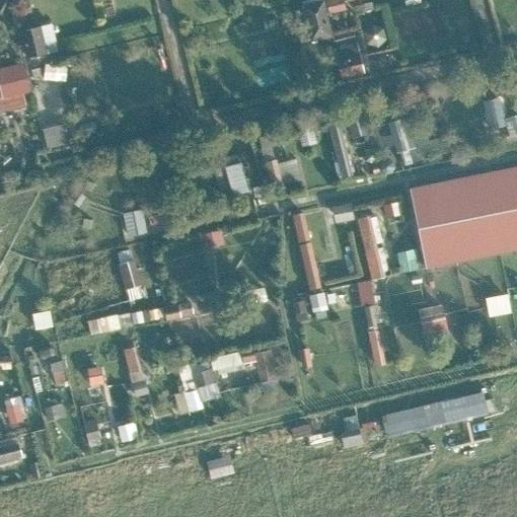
[(327,0),(305,0),(308,40),(330,39),(327,0)]
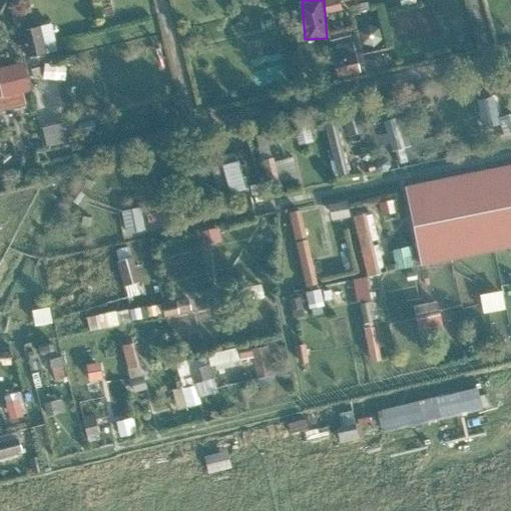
[(20,31),(28,59),(59,50),(50,22),(20,31)]
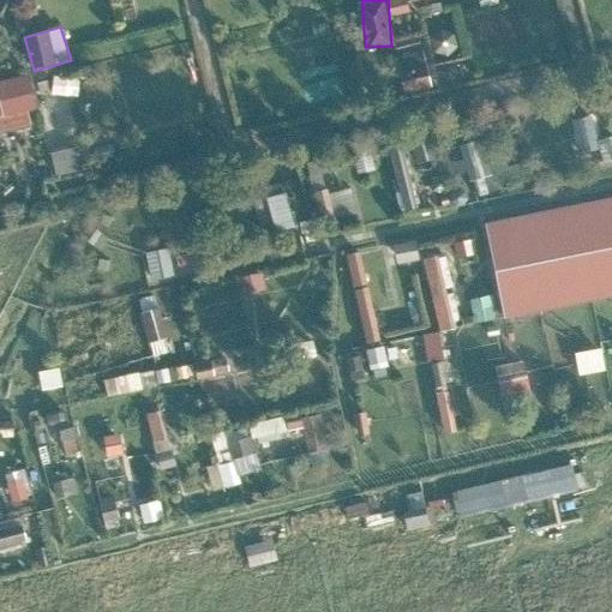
[(436,30),(433,51),(454,53),(456,33),(436,30)]
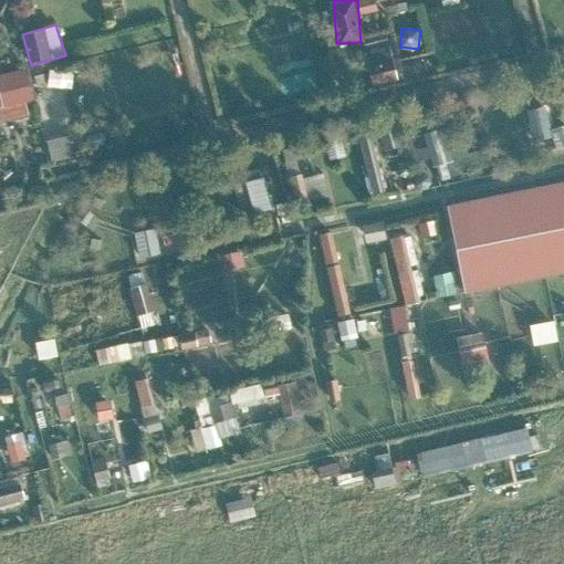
[(395,68),(372,74),(375,84),(398,79),(395,68)]
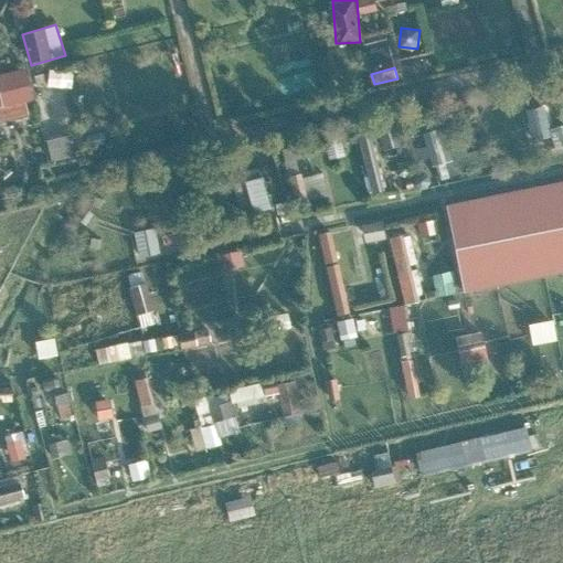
[(0,123),(29,117),(20,73),(0,77),(0,123)]
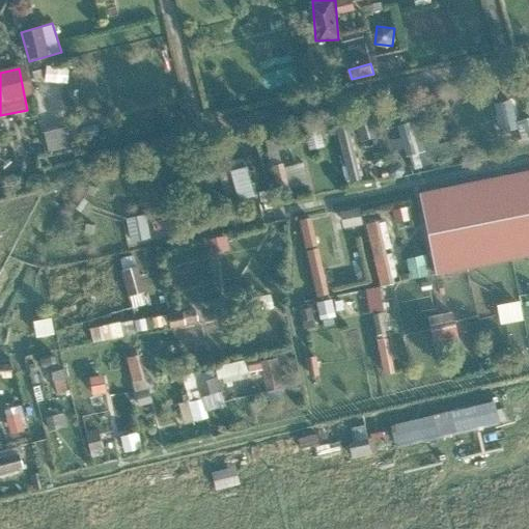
[(460,102),(468,127),(508,113),(501,88),(460,102)]
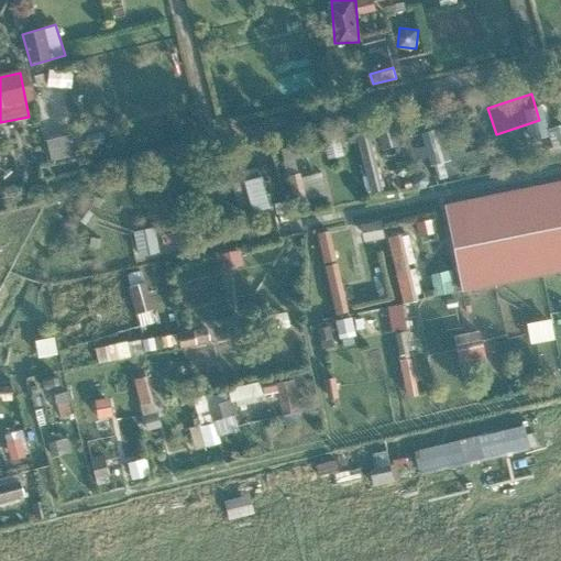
[(437,179),(469,169),(453,123),(421,133),(437,179)]
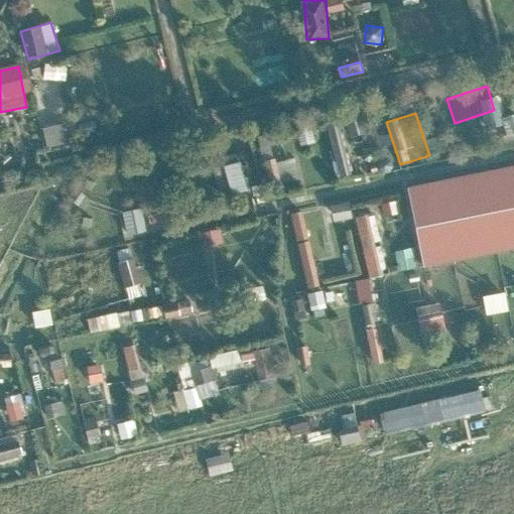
[(346,119),(352,137),(367,132),(361,114),(346,119)]
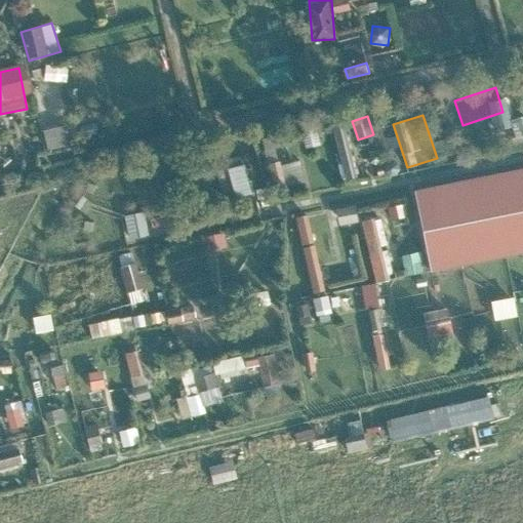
[(345,179),(360,176),(348,121),(332,124),(345,179)]
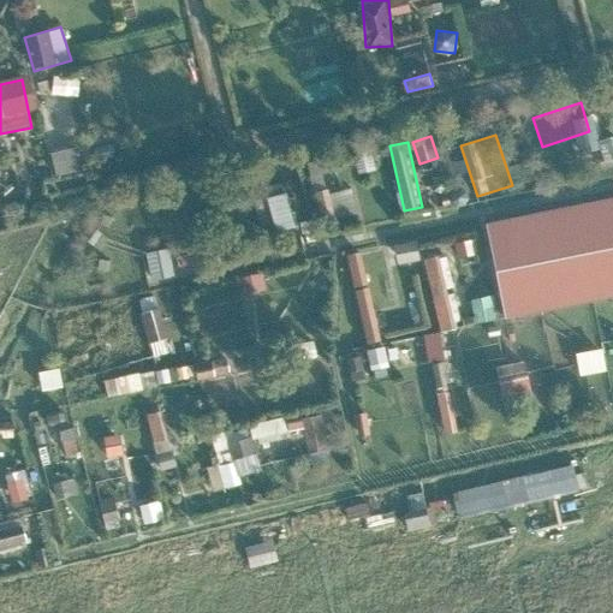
[(51,153),(57,176),(83,170),(77,147),(51,153)]
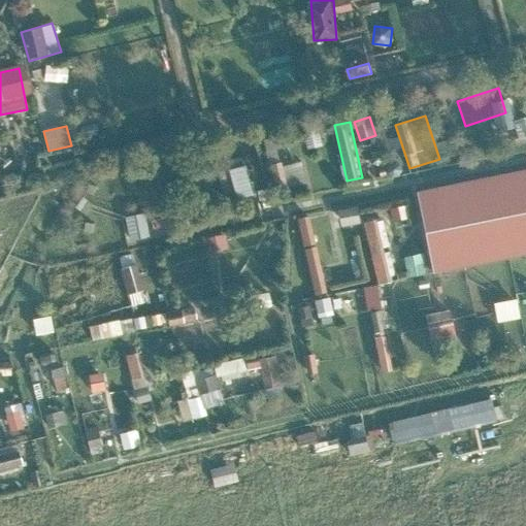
[(301,159),(270,167),(276,191),(307,183),(301,159)]
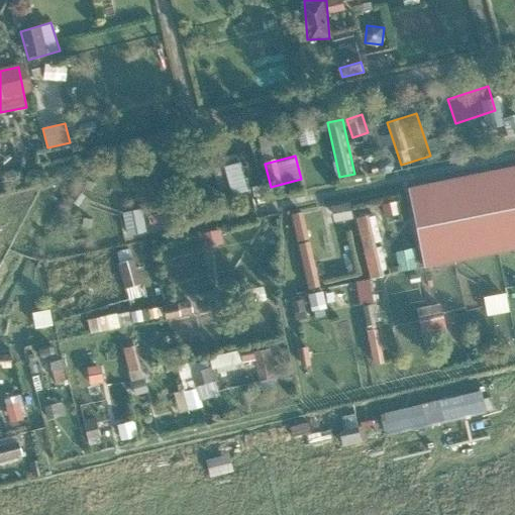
[(242,161),(213,169),(221,198),(251,190),(242,161)]
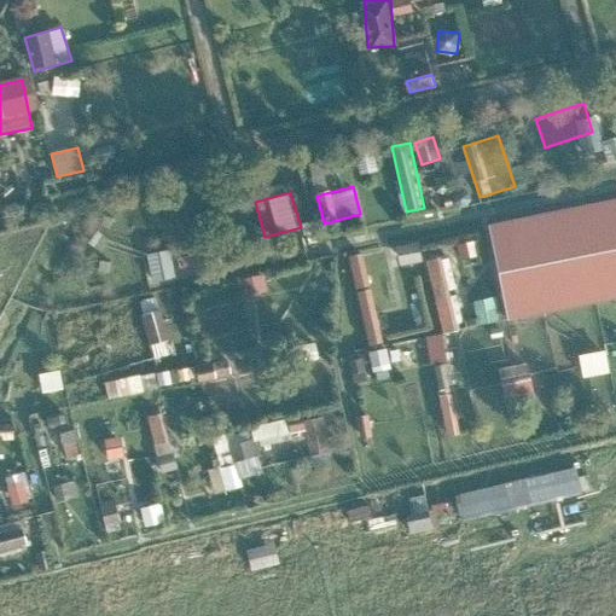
[(615,198),(490,227),(511,321),(615,297),(615,198)]
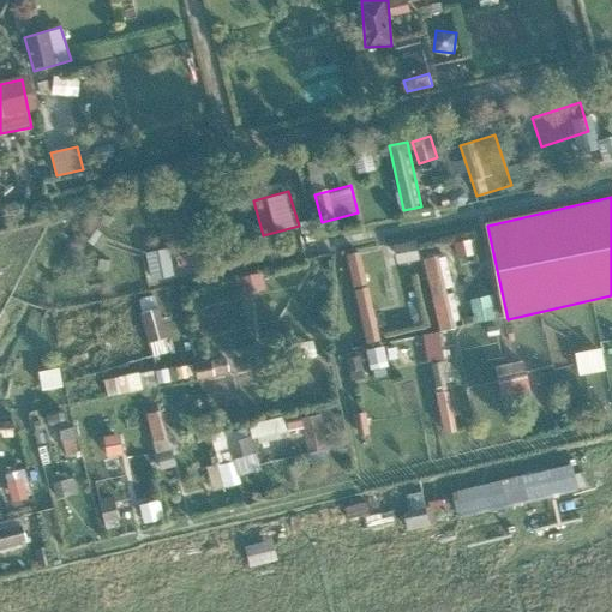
[(145,253),(153,282),(177,276),(169,249),(145,253)]
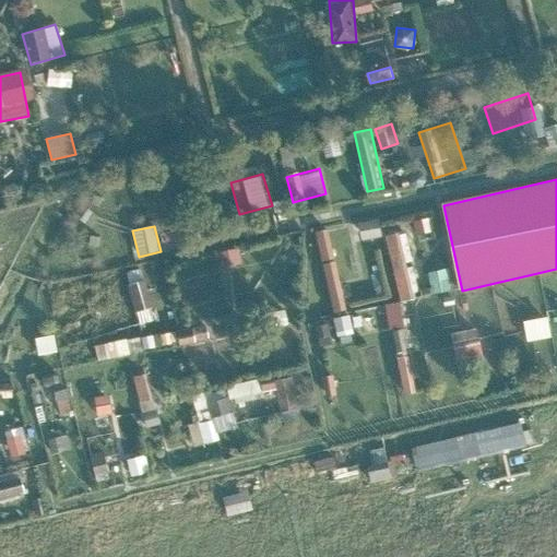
[(332,312),(345,310),(332,229),(318,232),(332,312)]
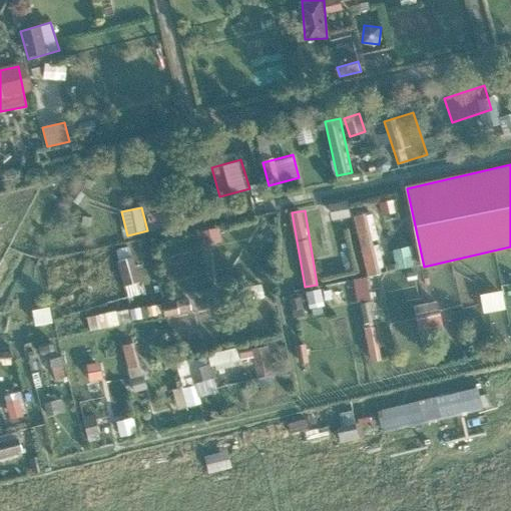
[(371,212),(353,216),(367,277),(385,272),(371,212)]
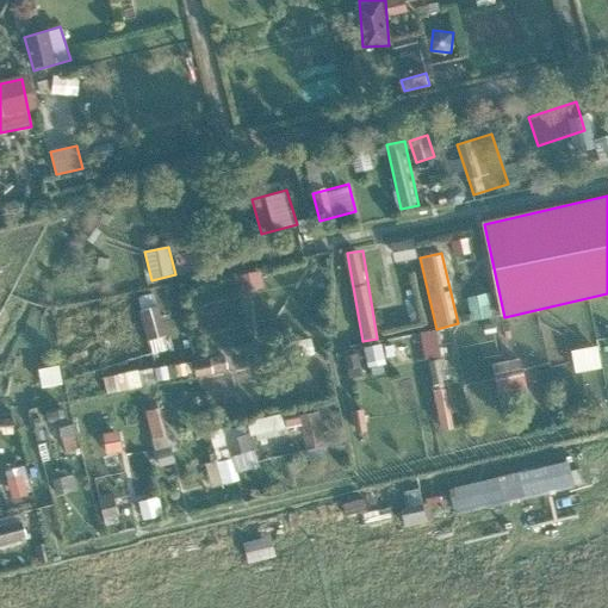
[(467,297),(471,320),(492,316),(489,292),(467,297)]
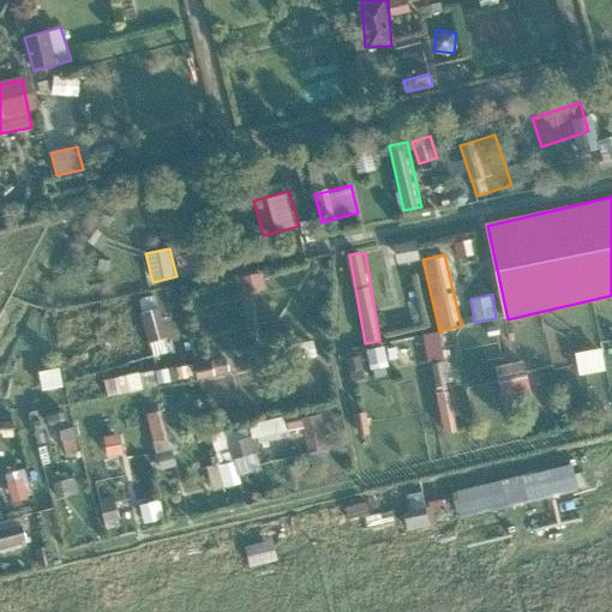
[(139,301),(153,357),(171,352),(157,297),(139,301)]
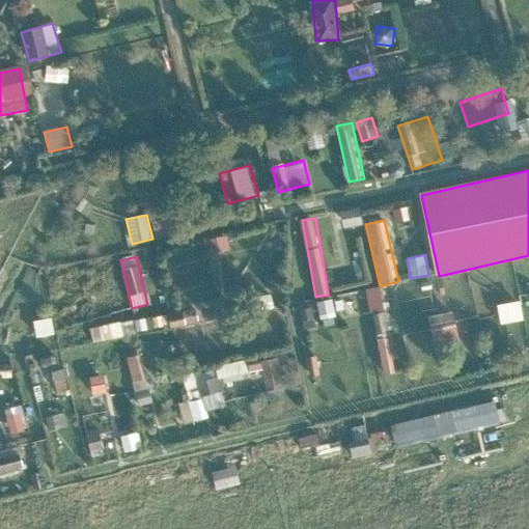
[(367,291),(371,311),(382,308),(378,289),(367,291)]
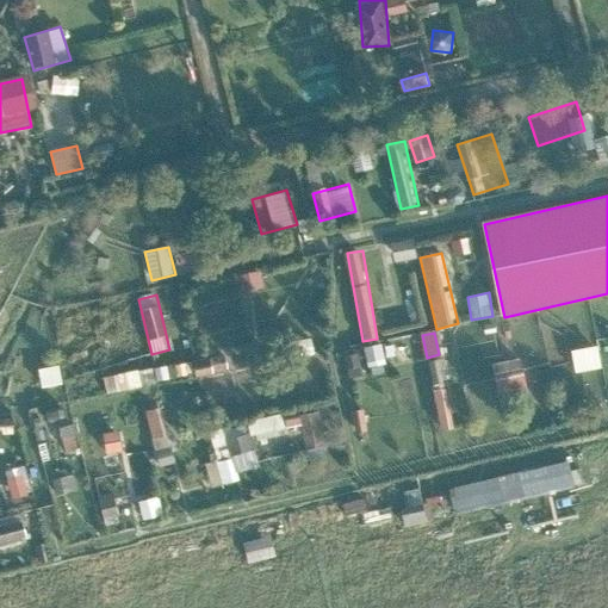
[(497,392),(527,389),(523,359),(494,361),(497,392)]
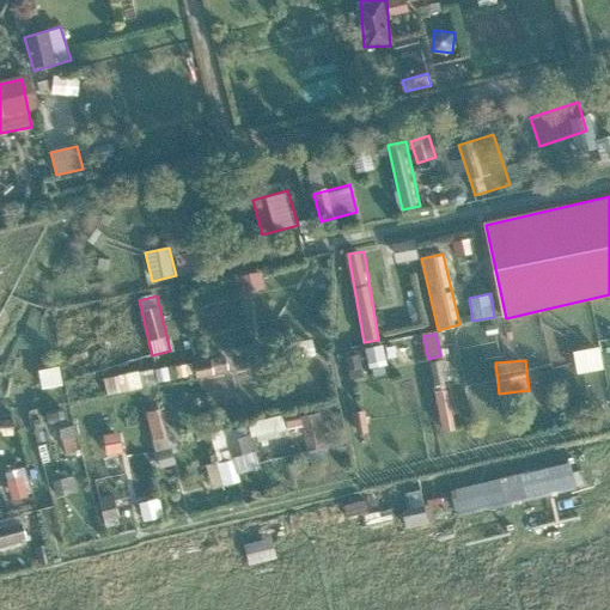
[(43,388),(62,385),(59,367),(40,371),(43,388)]
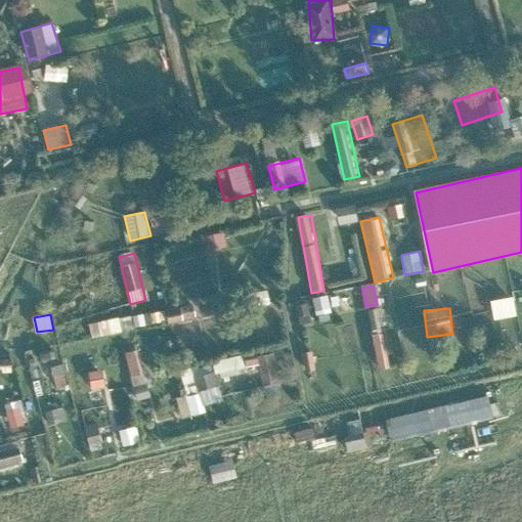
[(121,320),(91,322),(92,335),(122,333),(121,320)]
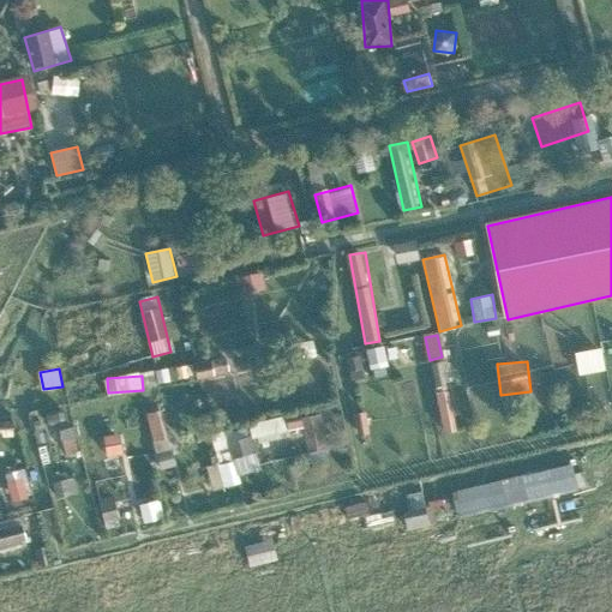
[(439,395),(445,433),(456,432),(450,394),(439,395)]
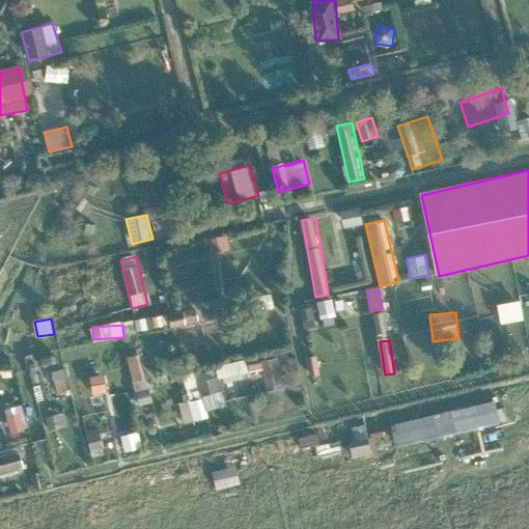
[(134,382),(144,379),(138,355),(127,358),(134,382)]
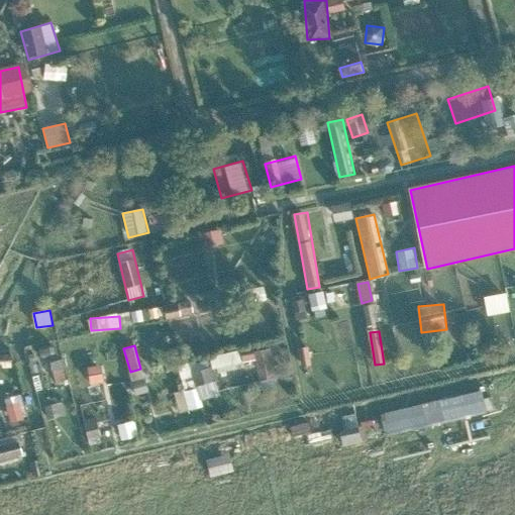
[(258,368),(260,382),(278,380),(272,346),(212,355),(215,374),(258,368)]
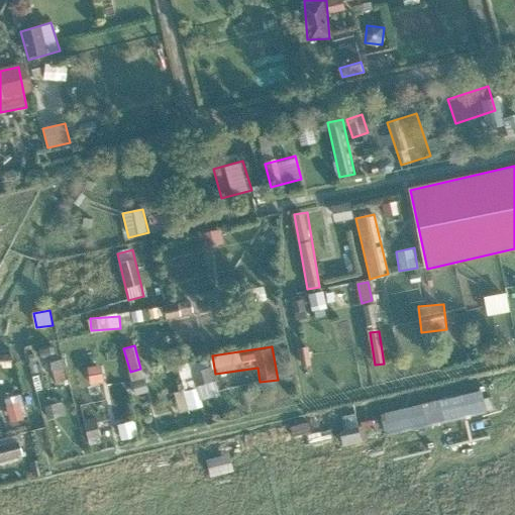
[(203,400),(221,395),(209,357),(178,368),(185,390),(174,393),(180,414),(205,406),(203,400)]
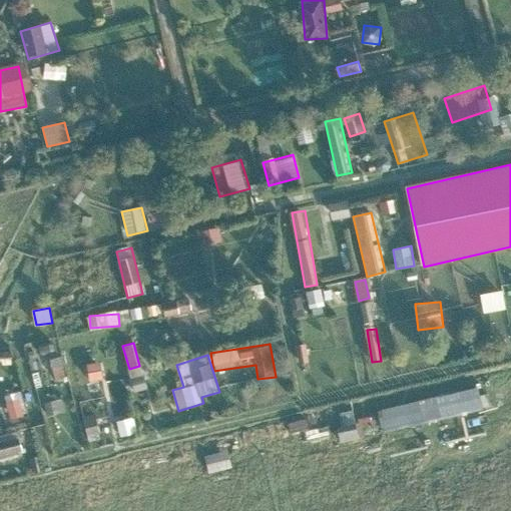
[(122,396),(115,369),(80,378),(87,405),(122,396)]
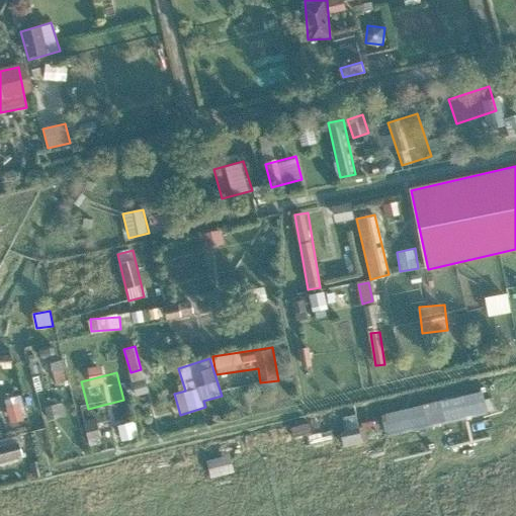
[(479,395),(379,420),(384,441),(484,416),(479,395)]
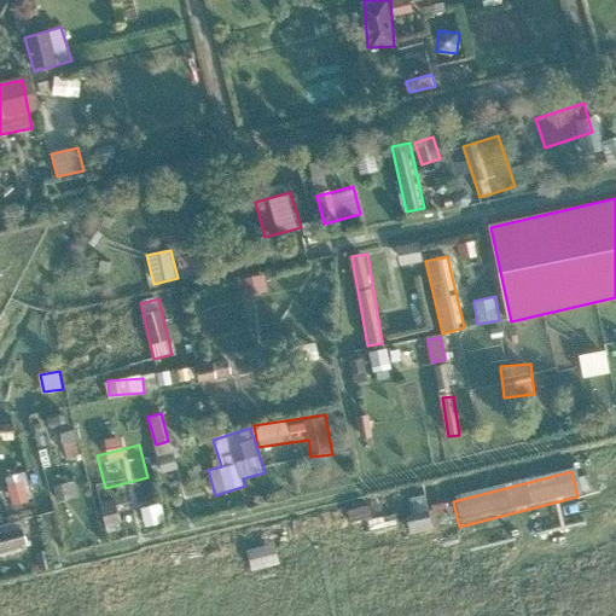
[(161,504),(141,509),(146,527),(166,521),(161,504)]
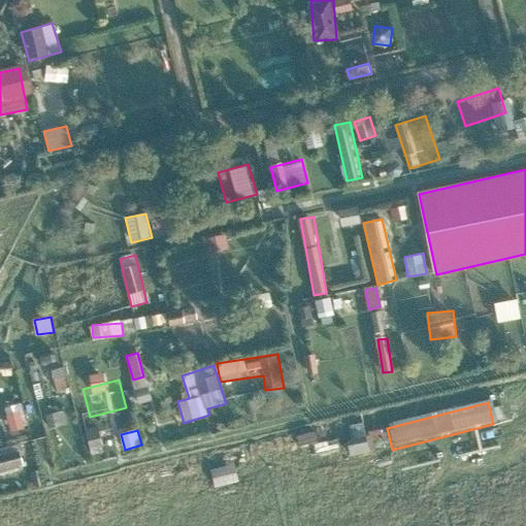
[(20,450),(0,453),(0,475),(24,471),(20,450)]
